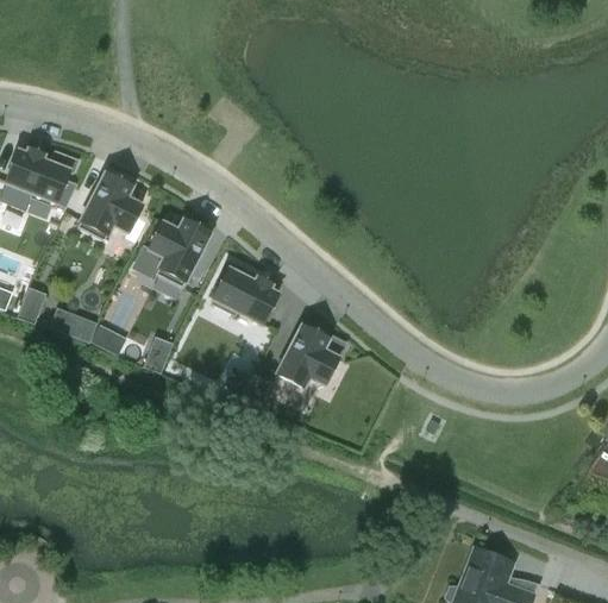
[(60,203),(73,171),(45,161),(48,156),(31,150),(30,155),(22,151),(8,183),(60,203)]
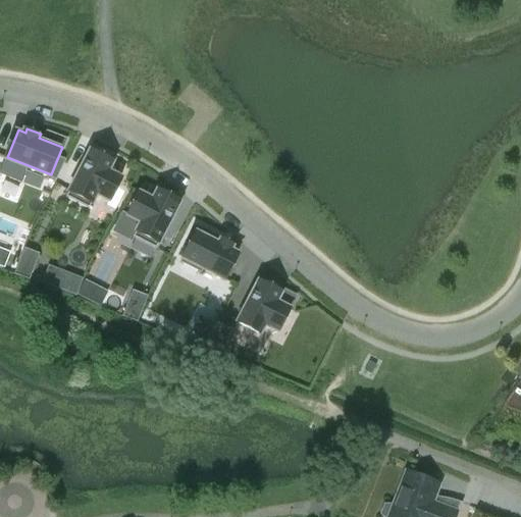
[(120,174),(110,169),(115,161),(92,149),(70,190),(94,202),(98,193),(108,198),(120,174)]
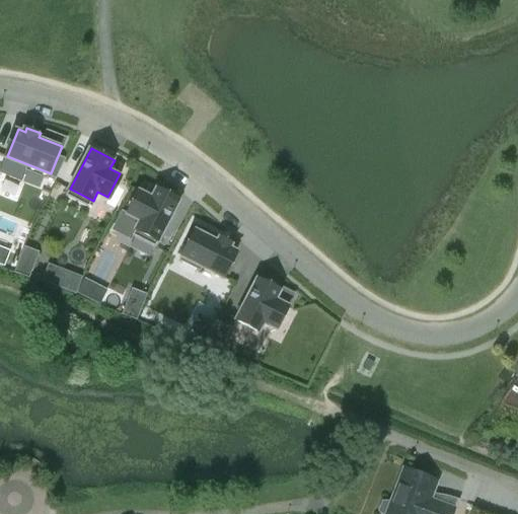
[(159,239),(179,199),(156,187),(152,196),(142,191),(130,214),(140,219),(136,228),(159,239)]
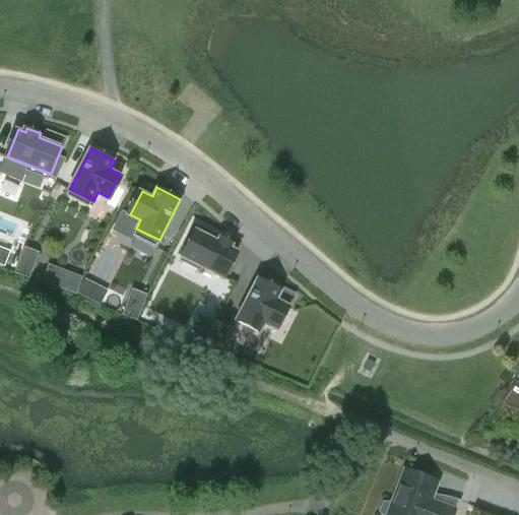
[(237,250),(231,247),(232,243),(219,236),(217,240),(195,229),(182,255),(223,276),(237,250)]
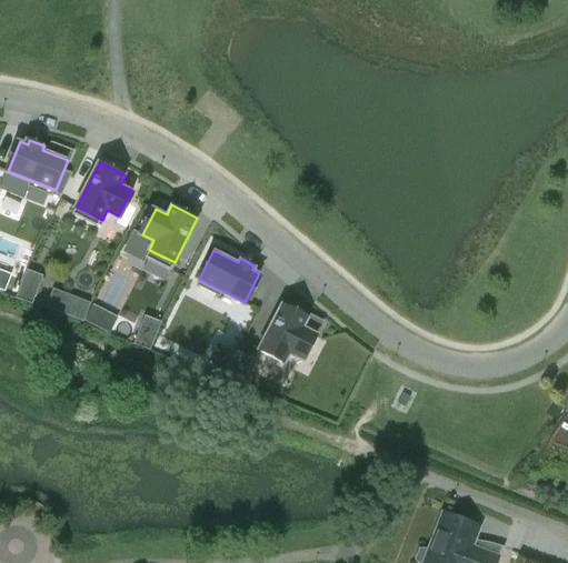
[(29,267),(18,294),(35,301),(46,273),(29,267)]
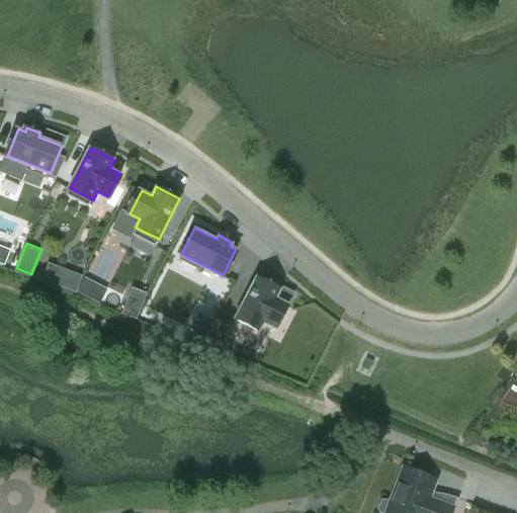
[(274,295),(278,287),(255,275),(234,316),(257,328),(262,319),(271,325),(283,302),(274,295)]
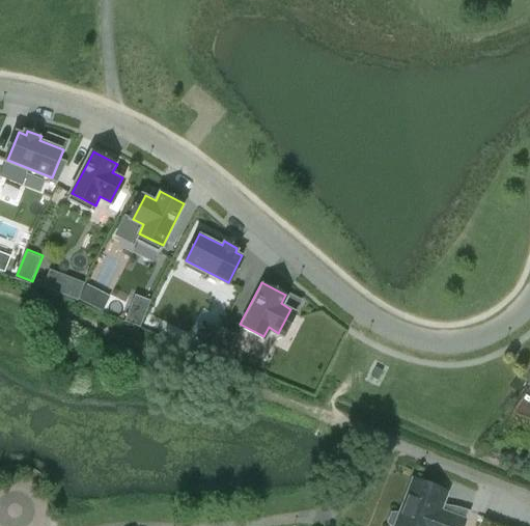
[(136,292),(127,317),(142,324),(151,298),(136,292)]
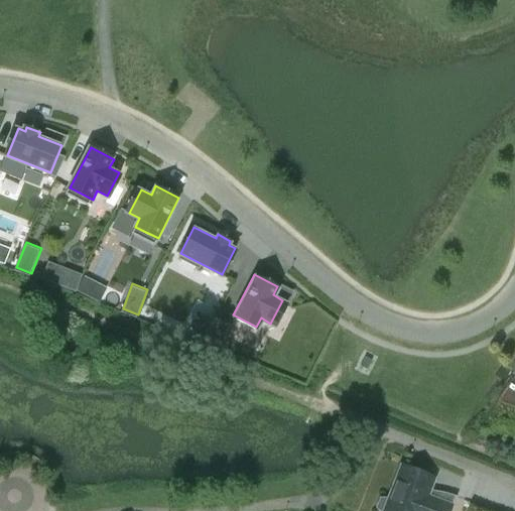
[(206,342),(216,315),(202,310),(191,336),(206,342)]
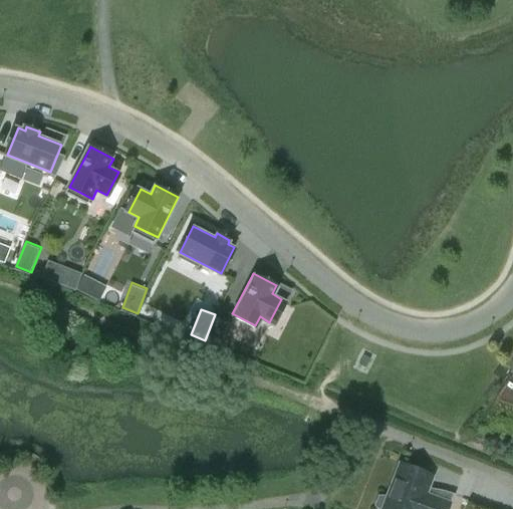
[(215,314),(205,340),(219,345),(229,320),(215,314)]
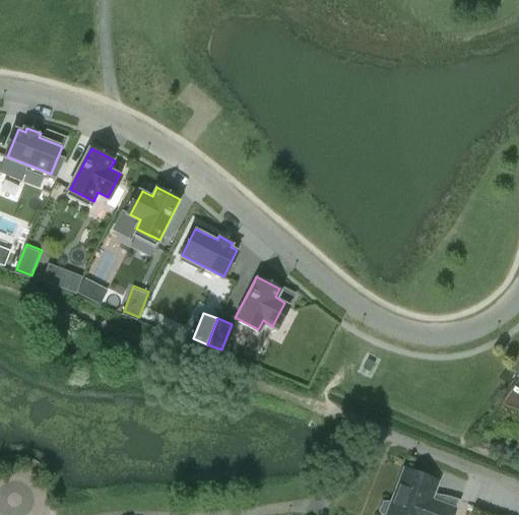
[(448,514),(456,496),(445,493),(436,491),(427,490),(422,490),(427,475),(402,465),(388,500),(381,500),(377,510),(381,514),(448,514)]
